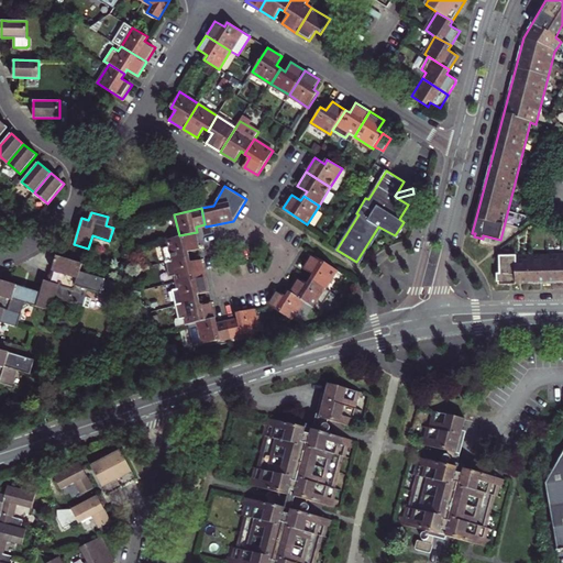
[(166,262),(190,256),(188,251),(200,247),(197,232),(179,235),(167,239),(168,245),(162,246),(166,262)]
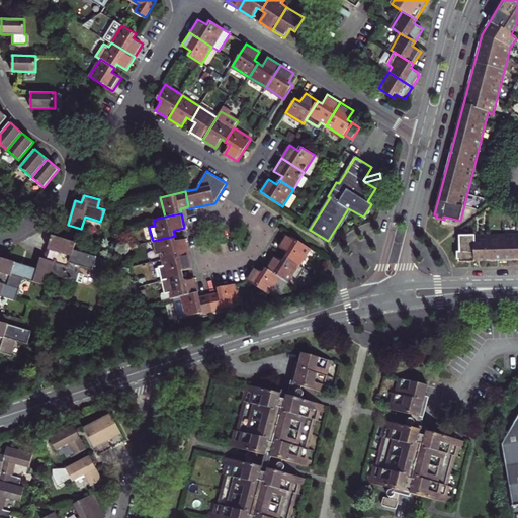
[(280,247),(289,252),(286,256),(299,265),(311,248),(288,234),(280,247)]
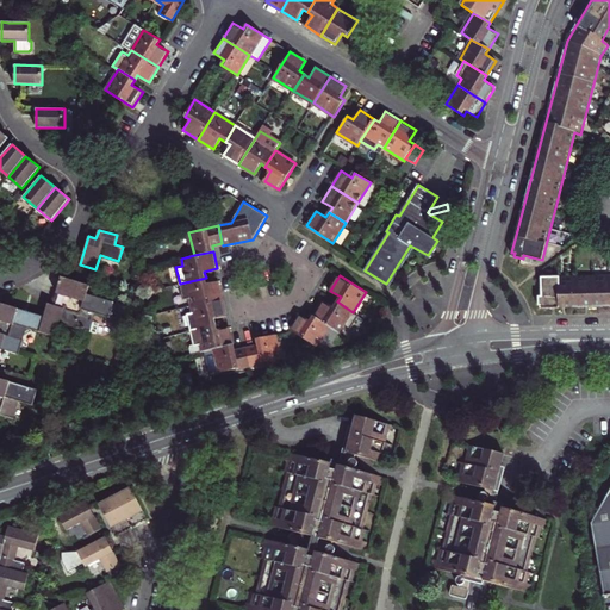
[(609,306),(609,275),(541,279),(542,298),(539,298),(540,306),(542,306),(542,309),(553,309),(568,309),(585,307),(599,307),(609,306)]
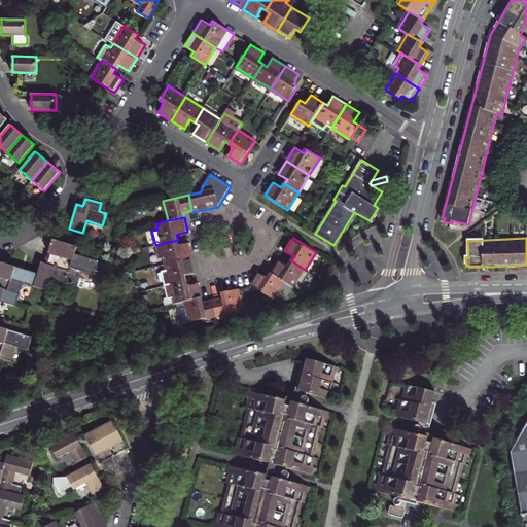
[(70,272),(75,253),(77,246),(53,239),(45,262),(45,264),(70,272)]
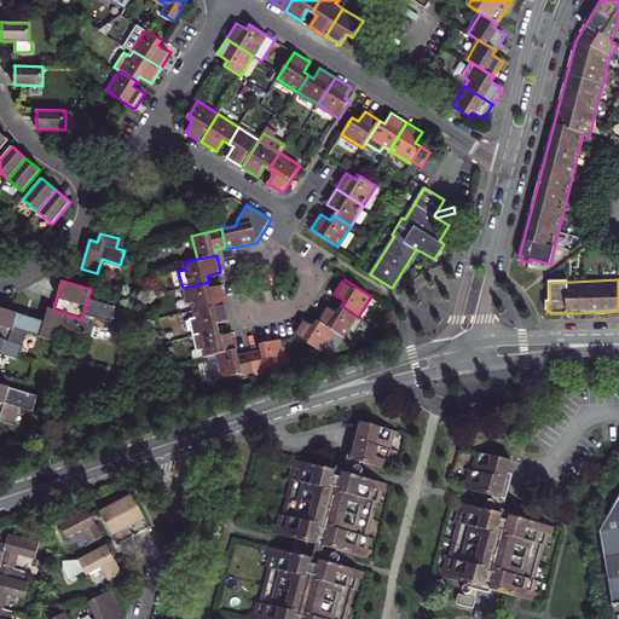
[(195,310),(226,302),(223,284),(210,287),(209,282),(183,288),(186,305),(194,302),(195,310)]
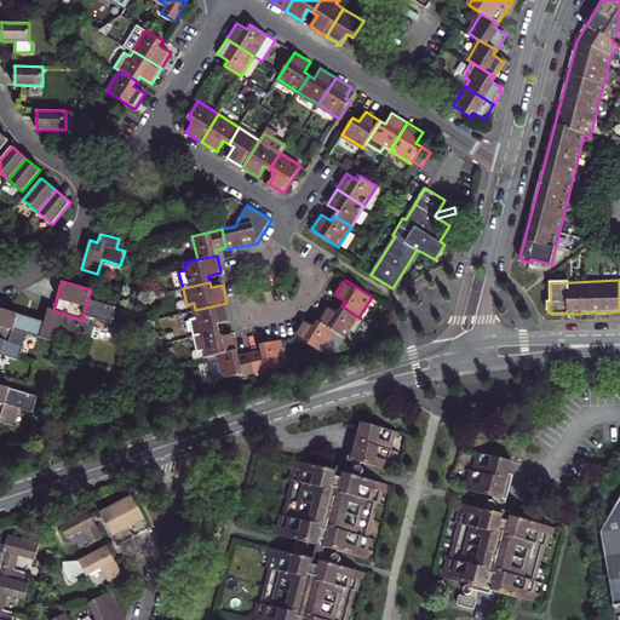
[(115,308),(89,298),(82,320),(79,333),(91,338),(97,319),(112,323),(115,308)]
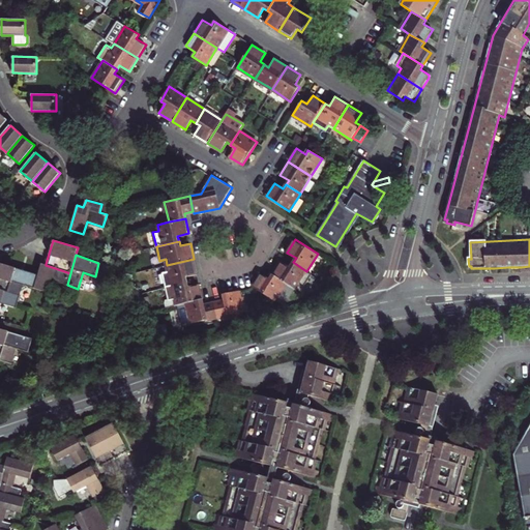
[(166,287),(188,282),(187,276),(198,274),(194,259),(167,265),(168,271),(162,272),(166,287)]
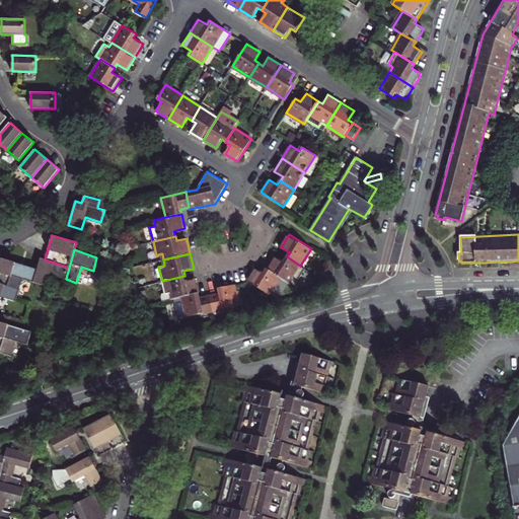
[(300,266),(287,256),(284,261),(276,255),(268,269),(282,278),(290,283),(294,278),(299,281),(306,269),(300,266)]
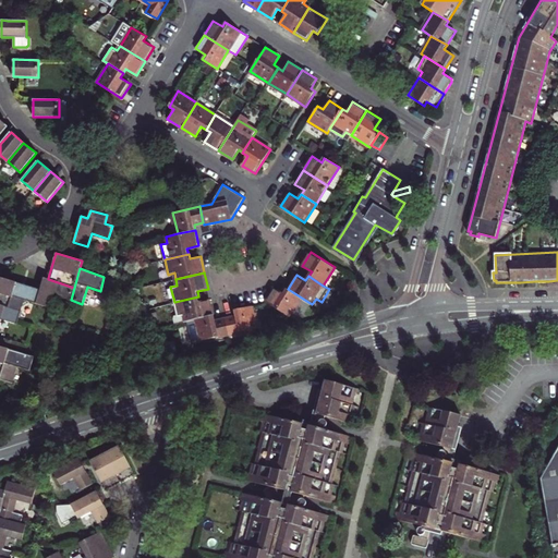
[(16,281),(0,276),(0,304),(8,307),(16,281)]
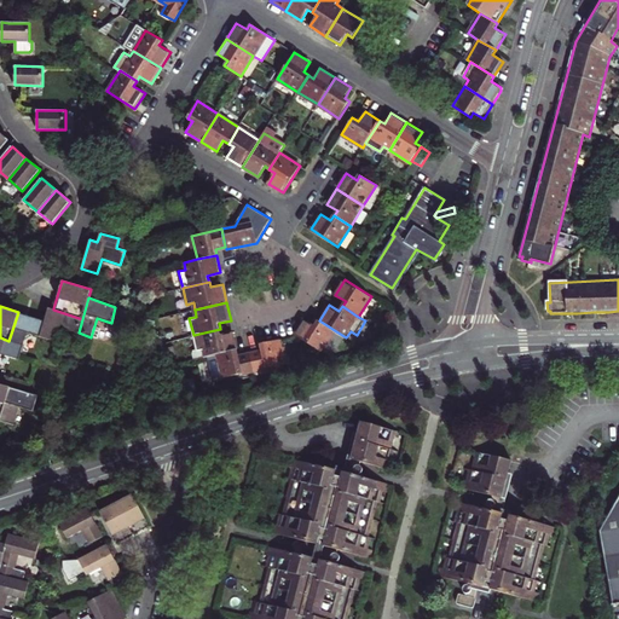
[(56,341),(61,327),(79,333),(82,319),(53,310),(53,308),(48,307),(45,320),(40,336),(56,341)]
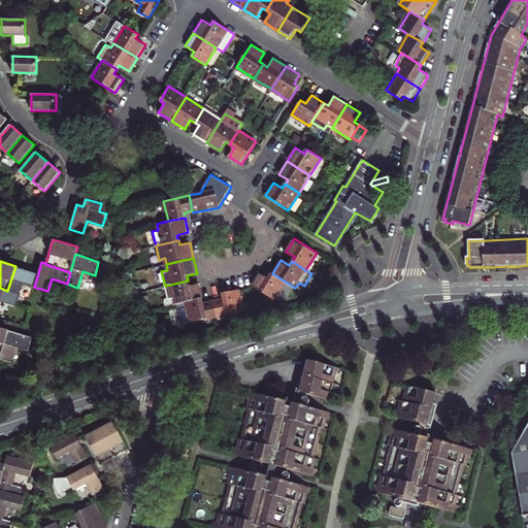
[(24,284),(34,287),(38,273),(15,266),(7,291),(21,294),(24,284)]
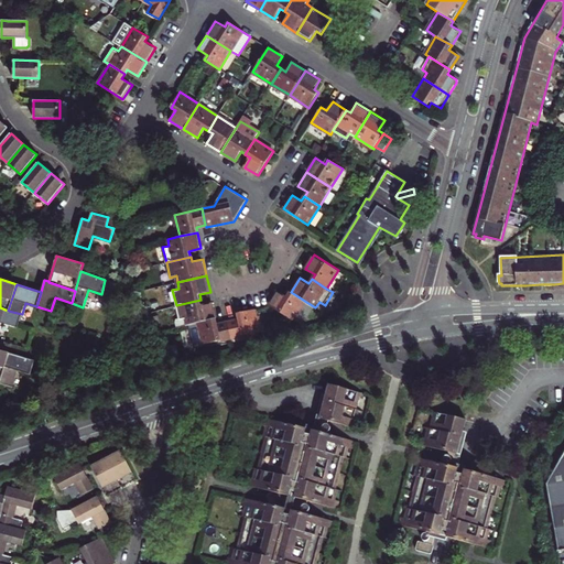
[(269,304),(294,321),(306,302),(291,292),(288,296),(278,290),(269,304)]
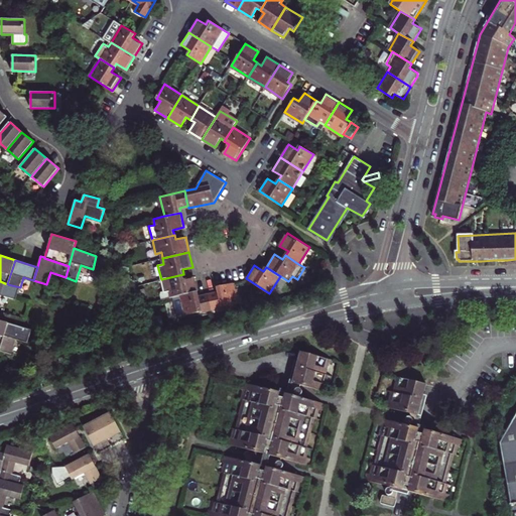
[(171,297),(181,295),(198,291),(195,276),(184,279),(183,274),(161,279),(163,291),(160,292),(159,294),(160,300),(171,297)]
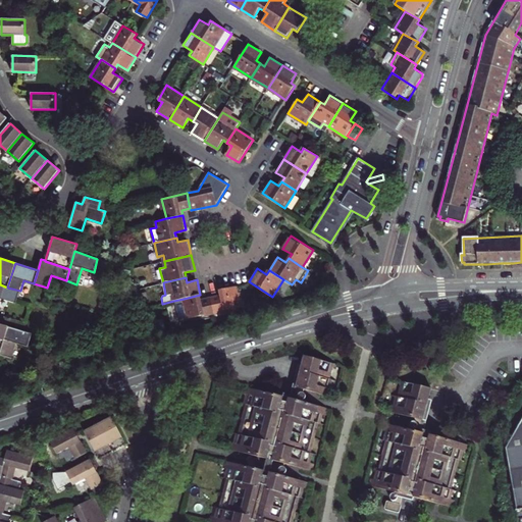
[(7,288),(0,284),(0,302),(1,298),(16,302),(20,291),(7,288)]
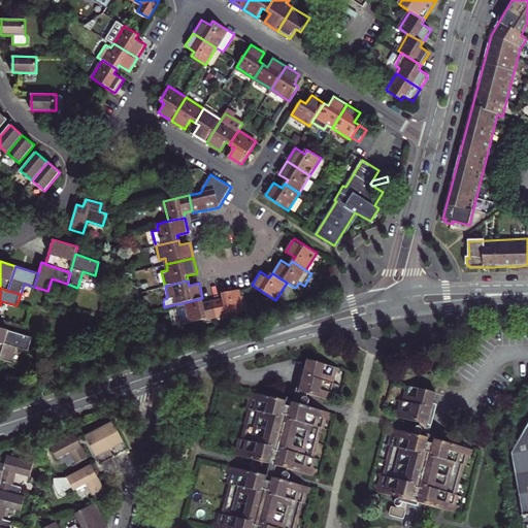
[(213,300),(217,317),(219,324),(228,322),(227,314),(243,310),(239,289),(223,293),(224,298),(213,300)]
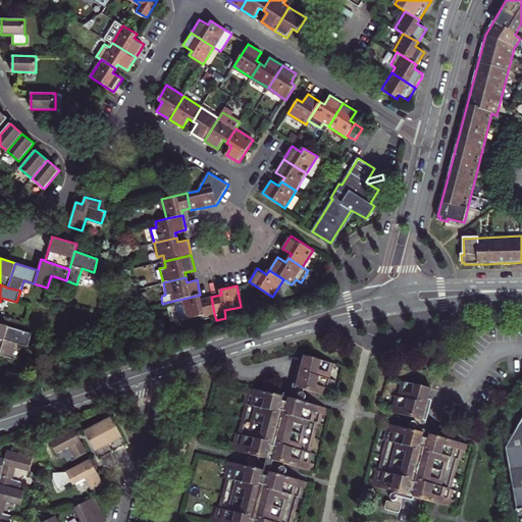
[(200,295),(184,299),(189,319),(214,313),(211,297),(201,299),(200,295)]
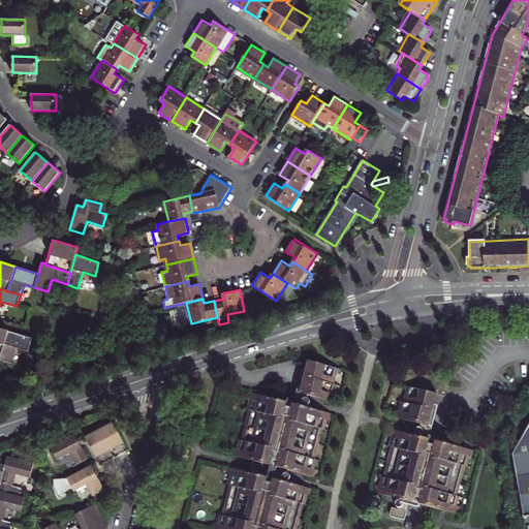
[(244,311),(227,314),(228,322),(246,319),(244,311)]
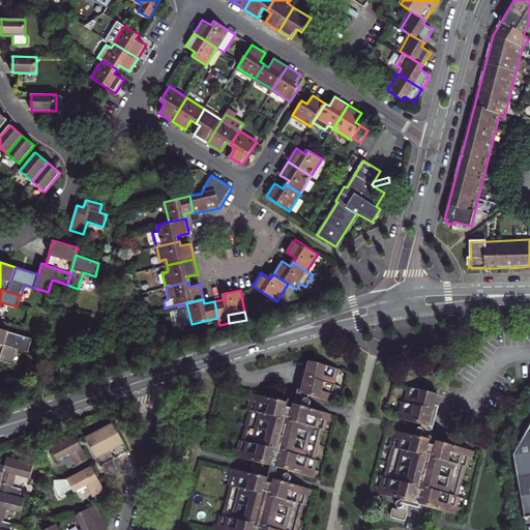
[(164,324),(153,327),(156,334),(166,331),(164,324)]
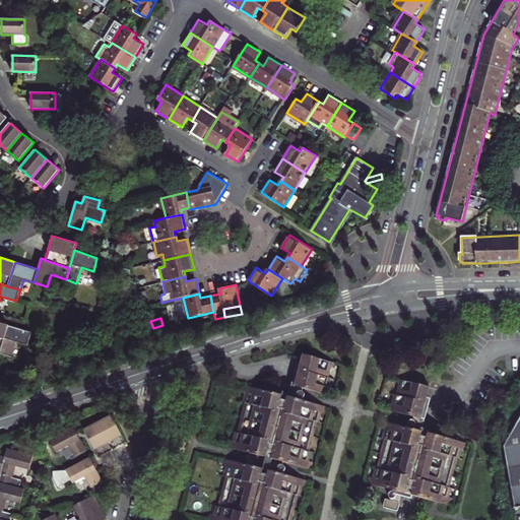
[(9,325),(0,322),(0,349),(1,350),(9,325)]
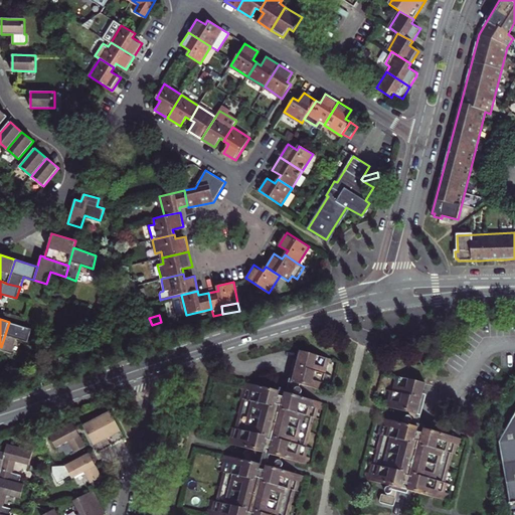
[(32,329),(9,322),(1,347),(0,350),(10,353),(15,338),(27,342),(32,329)]
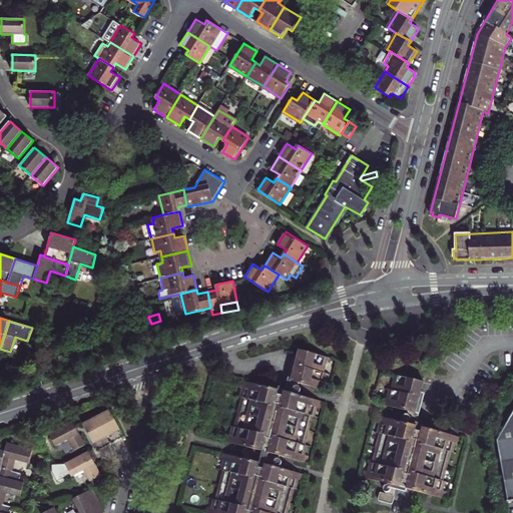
[(317,352),(293,346),(285,377),(319,386),(321,380),(312,377),(314,369),(313,368),(317,352)]
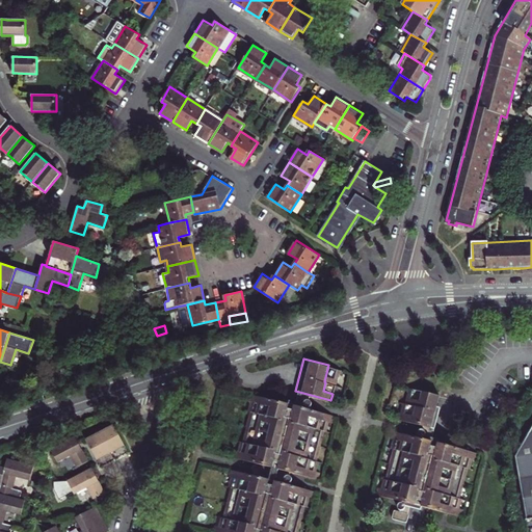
[(431,392),(404,386),(398,410),(390,408),(388,415),(423,424),(431,392)]
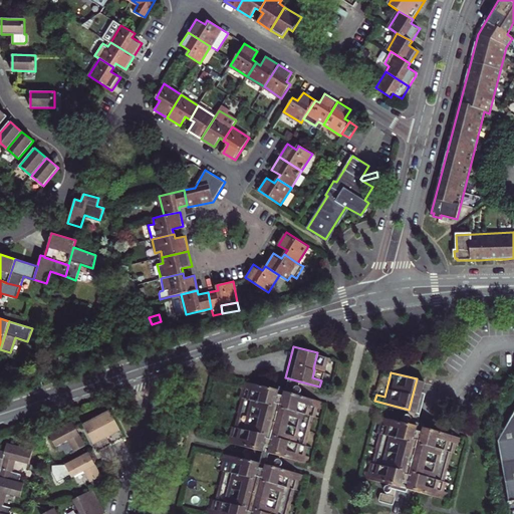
[(278,389),(234,377),(232,386),(240,388),(237,397),(236,397),(229,425),(230,426),(228,434),(220,432),(218,439),(267,451),(301,461),(303,454),(296,452),(298,443),(299,444),(307,415),(305,415),(307,406),(314,408),(317,399),(278,389)]
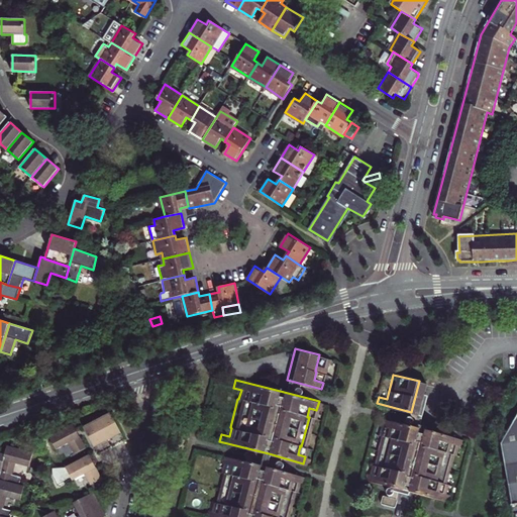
[(84,421),(78,424),(93,451),(111,441),(119,437),(106,410),(97,414),(84,421)]
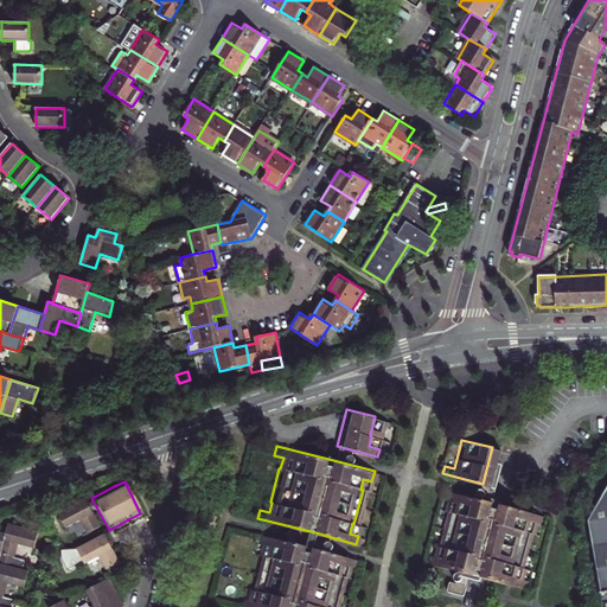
[(490,500),(440,487),(438,497),(446,499),(443,509),(441,509),(433,543),(435,544),(432,555),(422,553),(421,560),(473,573),(519,585),(521,577),(511,575),(513,564),(516,564),(525,530),(523,530),(525,519),(536,522),(538,512),(490,500)]
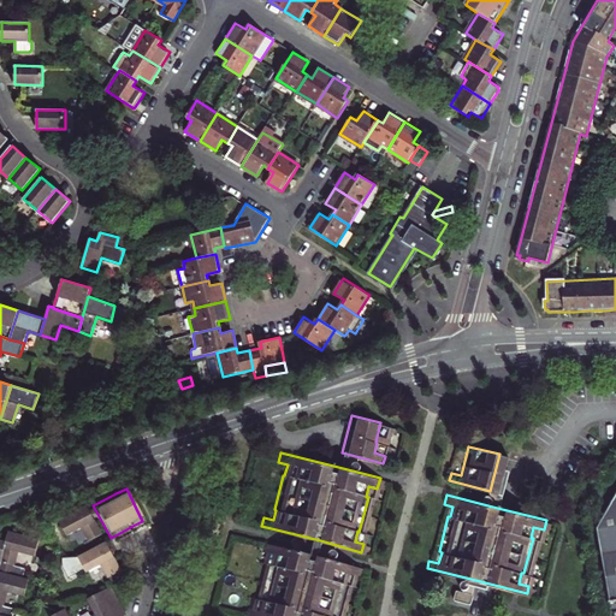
[(615,497),(598,529),(611,602),(615,600),(615,497)]
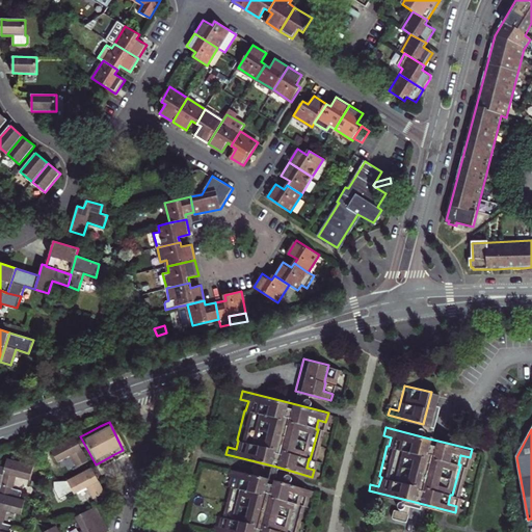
[(69,432),(45,446),(52,459),(65,452),(71,463),(82,457),(69,432)]
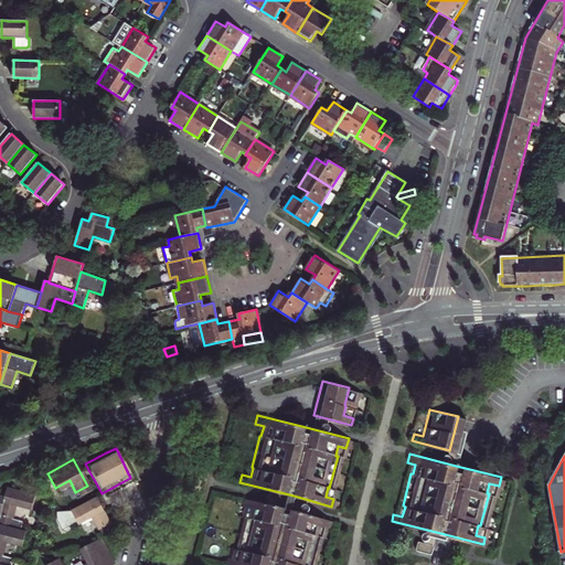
[(1,483),(0,488),(0,513),(7,515),(10,499),(27,503),(30,490),(1,483)]
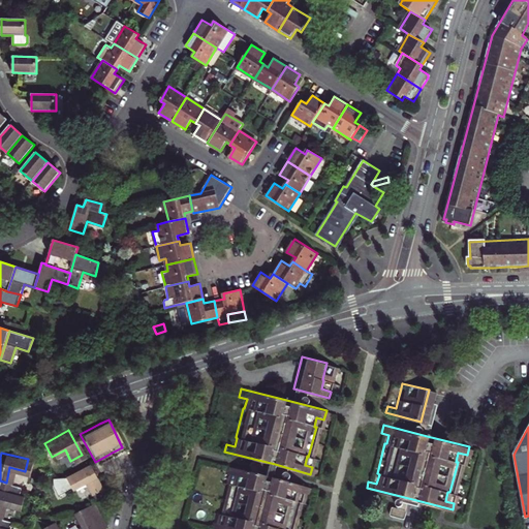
[(88,493),(99,487),(86,462),(62,475),(49,476),(48,481),(53,492),(67,485),(68,487),(81,480),(88,493)]
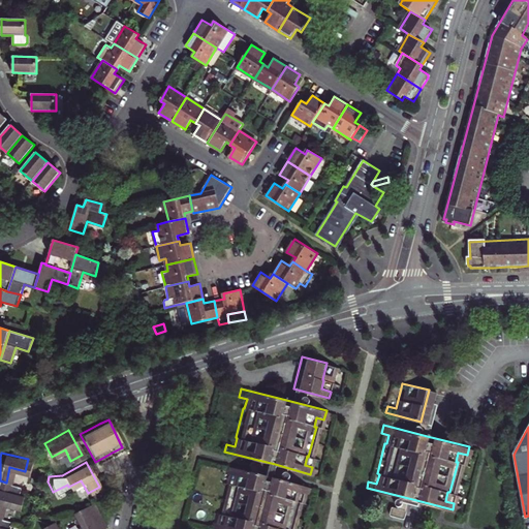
[(269,475),(221,463),(219,471),(227,473),(225,483),(224,483),(216,511),(218,511),(215,521),(208,519),(206,526),(216,528),(288,528),(297,501),(296,500),(298,491),(305,493),(307,486),(269,475)]
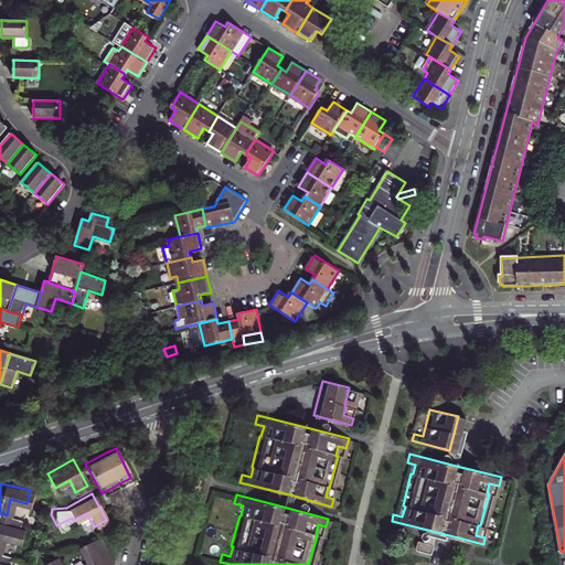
[(0,513),(0,540),(17,543),(20,529),(16,528),(18,519),(7,515),(0,513)]
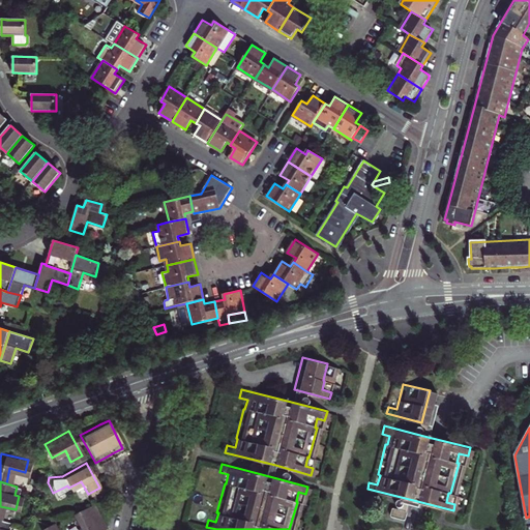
[(93,529),(102,525),(90,501),(71,511),(78,526),(69,529),(93,529)]
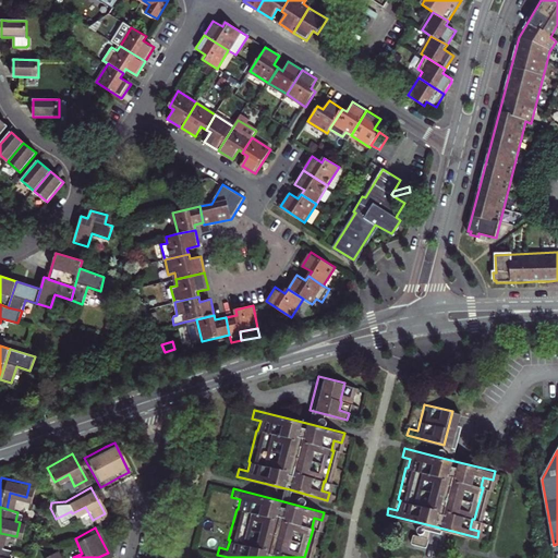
[(0,557),(10,557),(11,557),(5,556),(8,548),(0,546),(0,557)]
